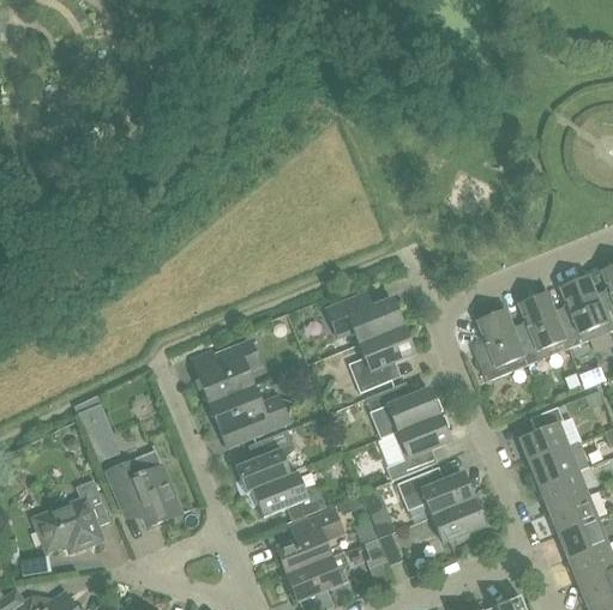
[(610,330),(612,328),(612,264),(601,269),(608,288),(595,293),(610,330)]
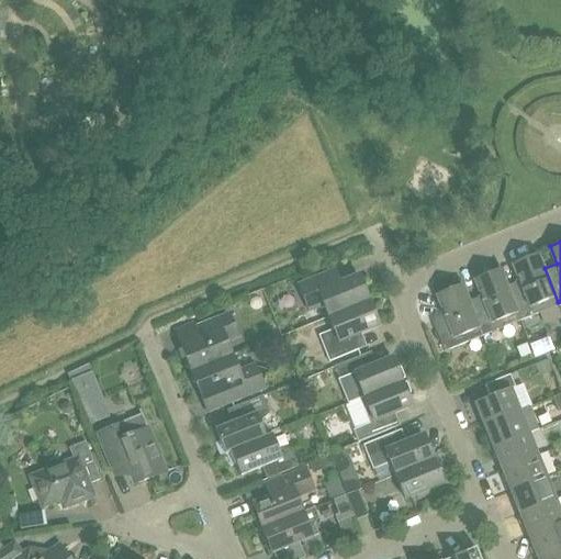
[(519,278),(507,283),(506,283),(520,317),(558,302),(545,268),(538,250),(512,261),(519,278)]
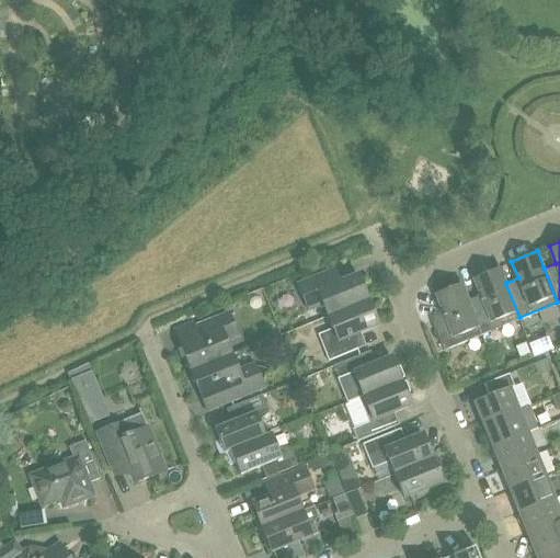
[(480,293),(468,298),(481,332),(520,317),(505,283),(506,283),(499,265),(473,276),(480,293)]
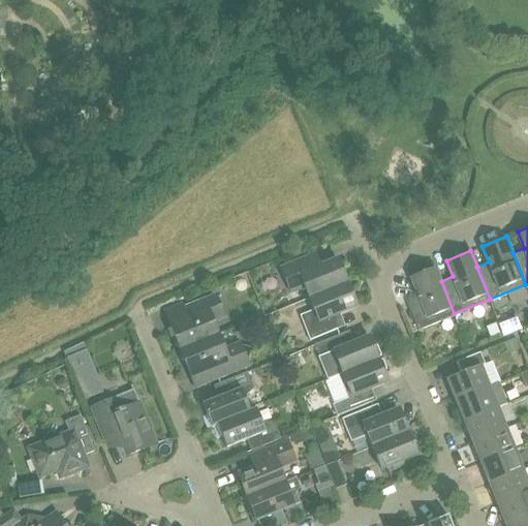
[(305,284),(309,296),(347,280),(338,256),(313,267),(308,254),(281,265),(290,289),(305,284)]
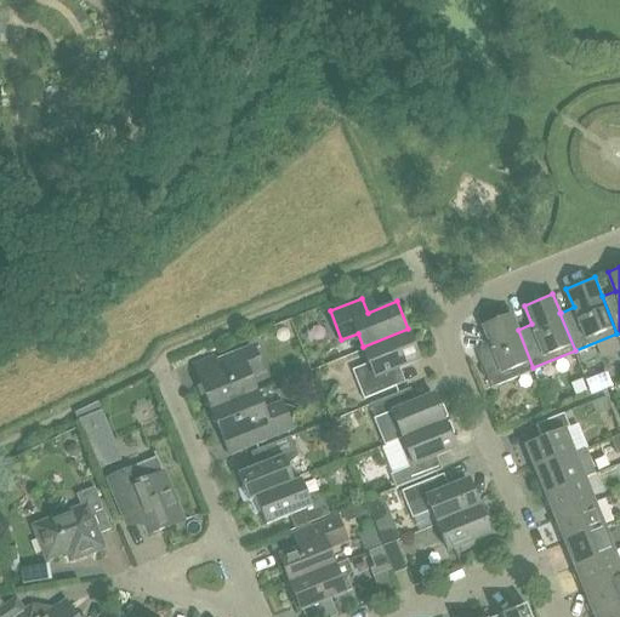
[(491,384),(533,367),(518,330),(511,310),(482,323),(491,346),(478,352),(491,384)]
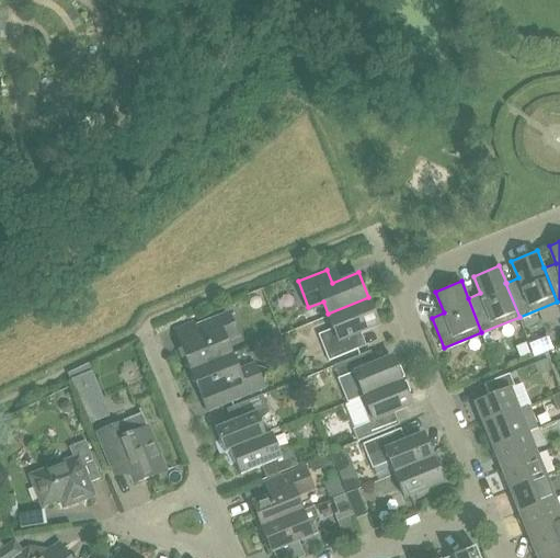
[(353,333),(379,322),(368,297),(328,314),(333,326),(318,332),(329,359),(358,346),(353,333)]
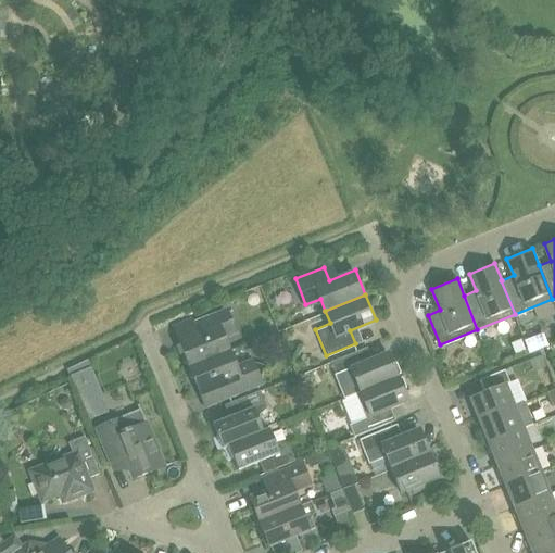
[(180,340),(190,365),(230,349),(224,335),(237,329),(227,308),(193,321),(198,332),(180,340)]
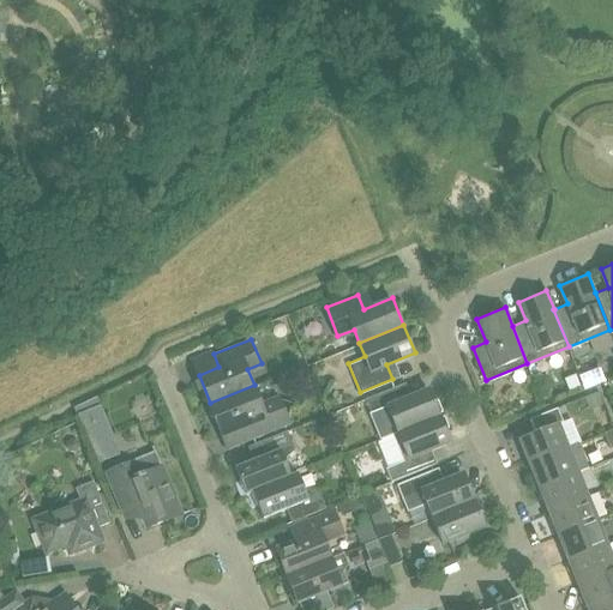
[(392,417),(397,430),(398,430),(439,414),(428,387),(403,398),(397,384),(366,397),(371,411),(382,406),(388,420),(392,417)]
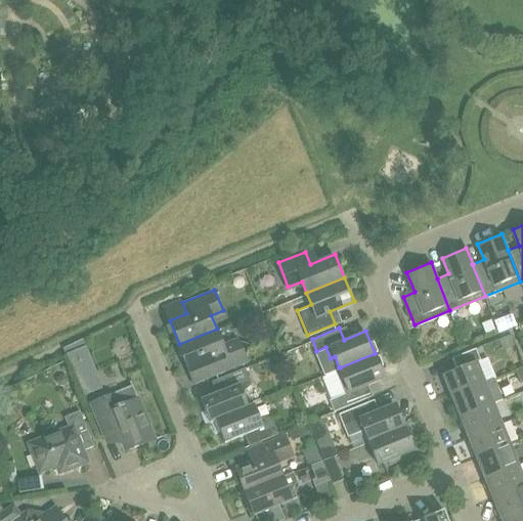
[(211,374),(247,358),(246,355),(252,344),(240,341),(238,338),(223,344),(217,329),(179,344),(188,367),(206,360),(211,374)]
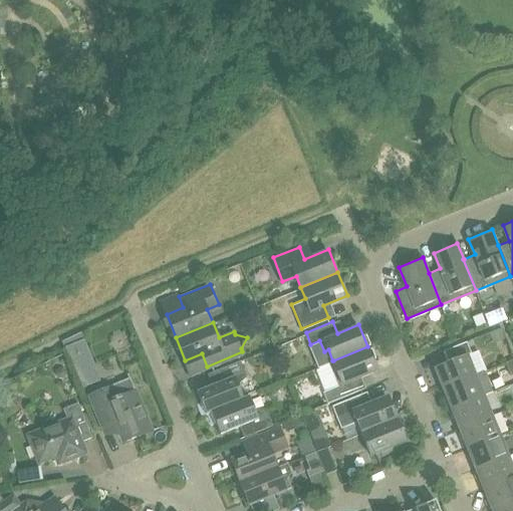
[(489,330),(494,341),(505,336),(501,325),(489,330)]
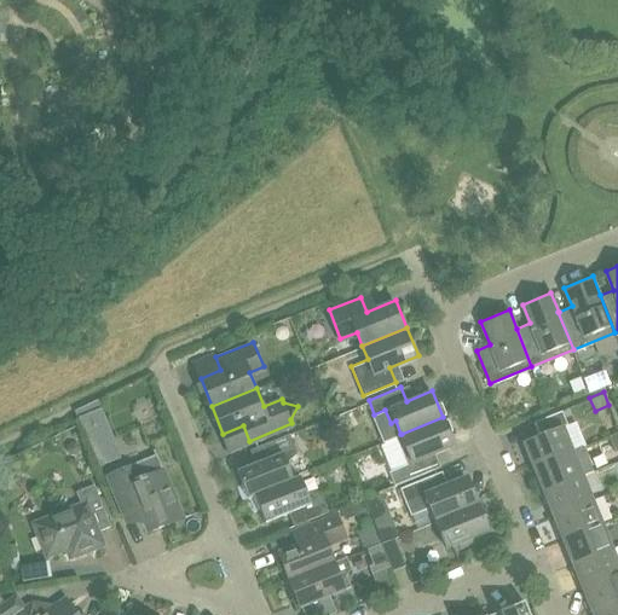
[(524,440),(533,465),(573,450),(562,424),(569,423),(562,408),(535,421),(539,434),(524,440)]
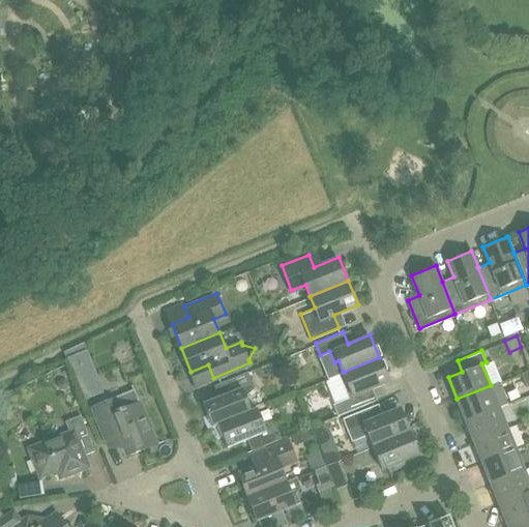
[(333,403),(338,414),(370,402),(364,390),(388,380),(379,357),(344,372),(343,372),(340,373),(349,396),(333,403)]
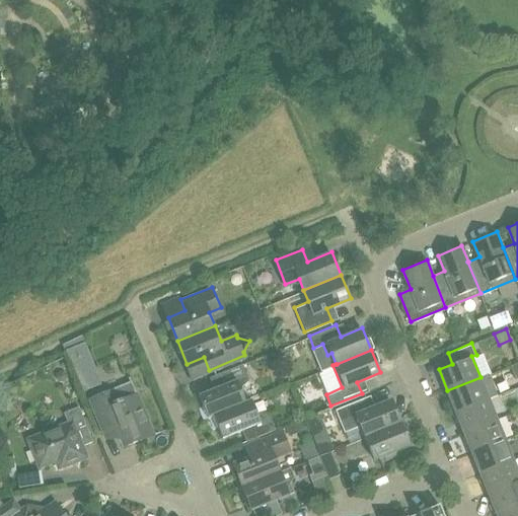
[(74,369),(82,390),(101,382),(93,361),(74,369)]
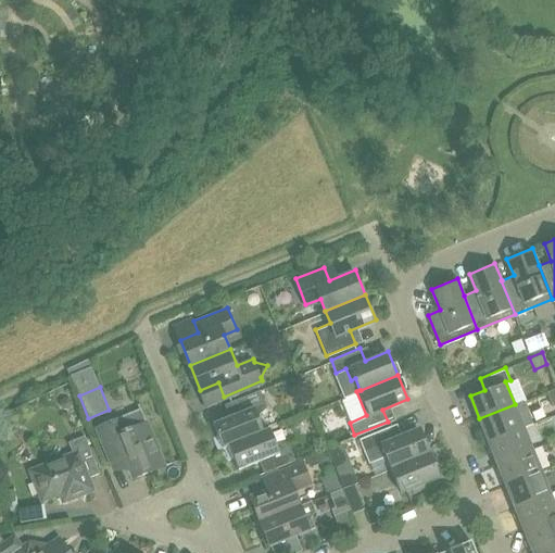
[(223,447),(229,444),(228,443),(264,429),(257,414),(267,405),(261,389),(229,401),(234,413),(213,422),(223,447)]
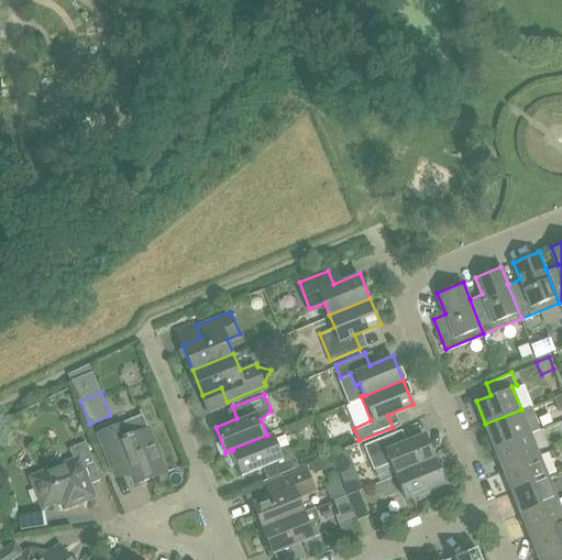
[(62,408),(64,412),(67,412),(70,409),(72,404),(68,402),(65,402),(62,404),(62,408)]
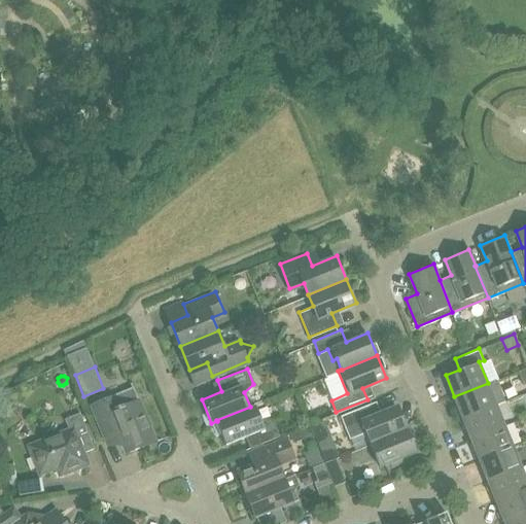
[(454,396),(462,417),(496,404),(488,383),(454,396)]
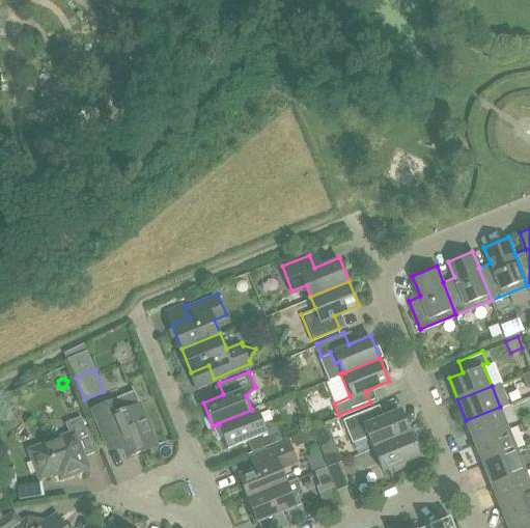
[(128,454),(157,443),(135,390),(93,407),(109,445),(121,440),(128,454)]
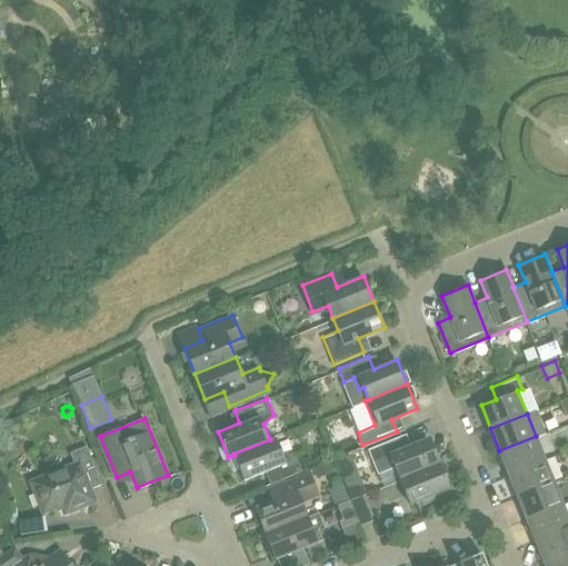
[(302,469),(296,453),(282,453),(276,436),(270,439),(233,454),(235,455),(243,479),(266,470),(270,483),(302,469)]
